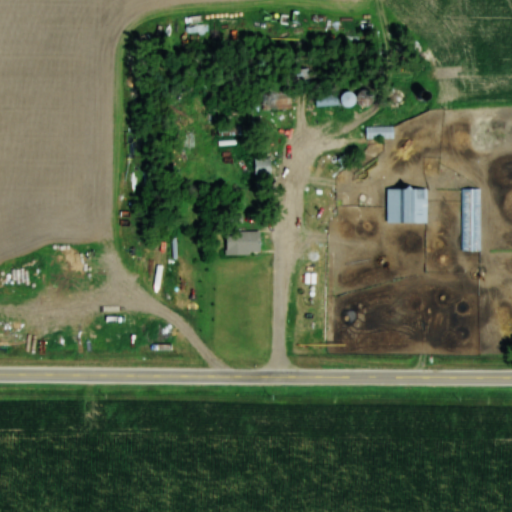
[(402,103),(398,87),(384,91),(388,107),(402,103)]
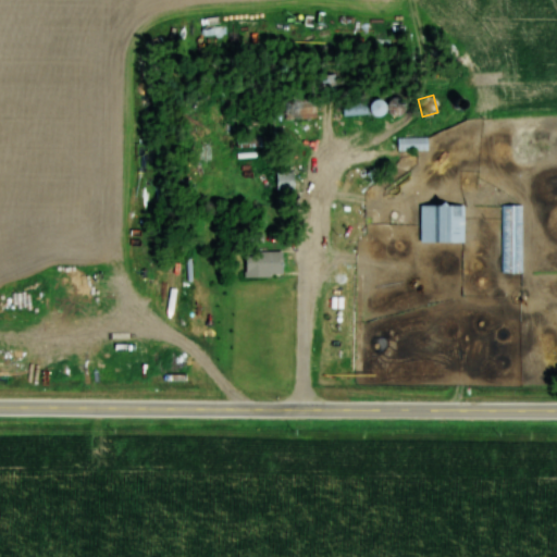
[(316,118),(316,97),(293,98),(293,119),(316,118)]
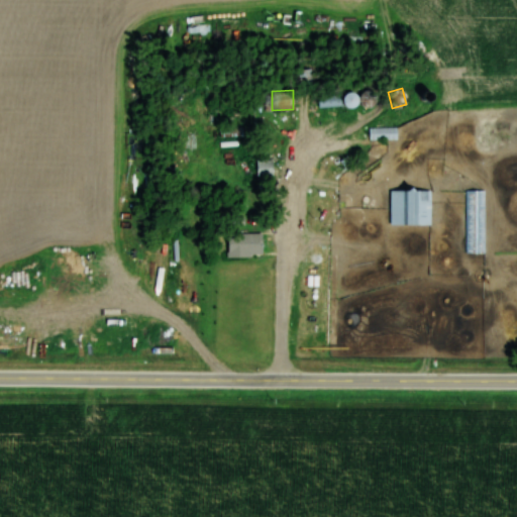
[(317,106),(351,106),(351,92),(317,92),(317,106)]
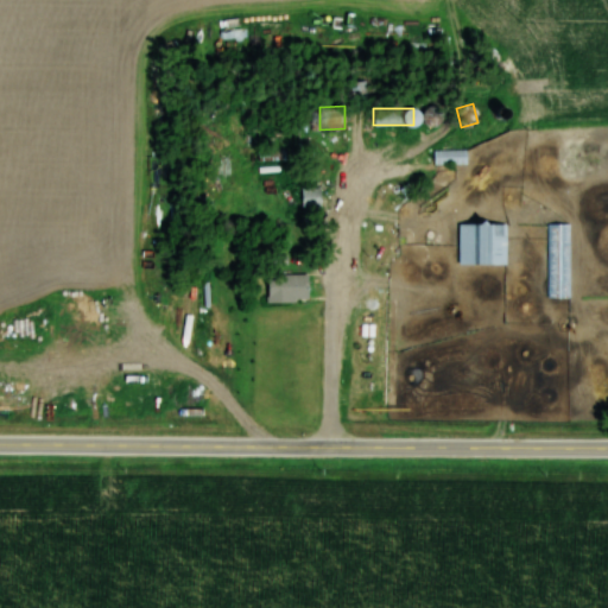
[(466,150),(434,150),(434,163),(466,163),(466,150)]
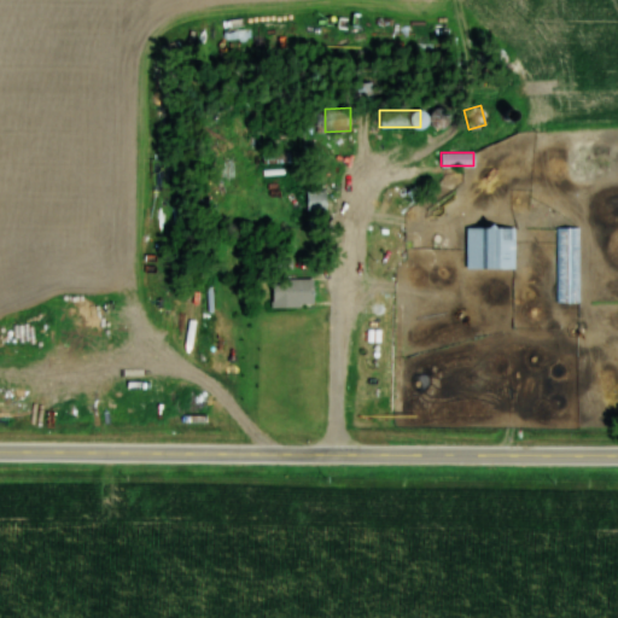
[(307,208),(324,208),(324,191),(307,191),(307,208)]
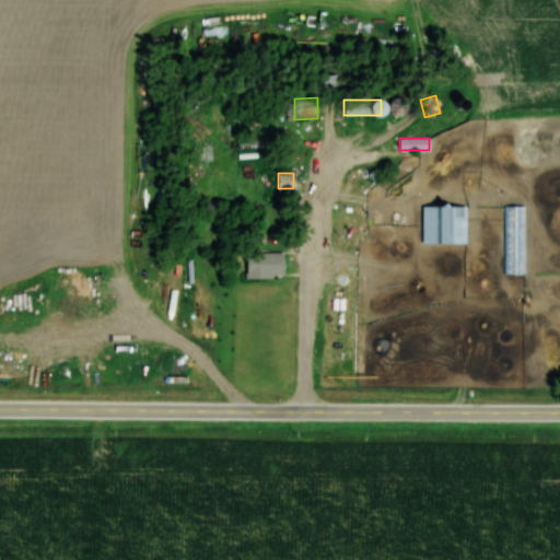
[(421,243),(466,243),(466,205),(421,205),(421,243)]
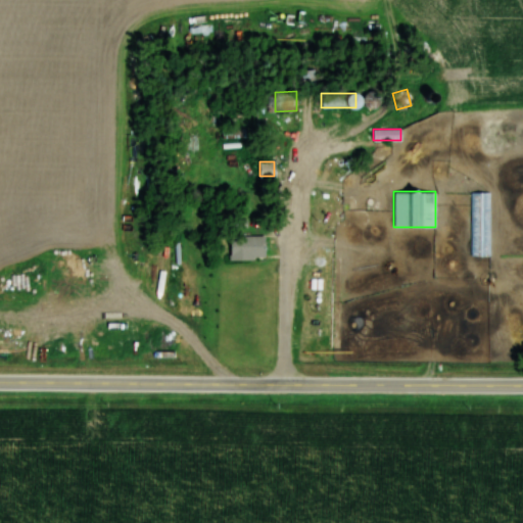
[(491,191),(472,191),(472,254),(491,254),(491,191)]
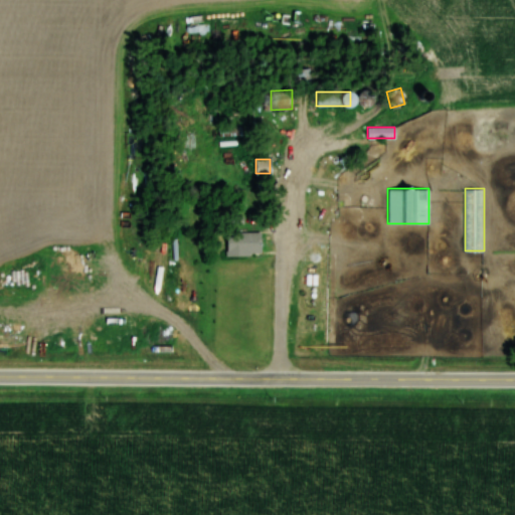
[(224,232),(224,255),(260,255),(260,232),(224,232)]
